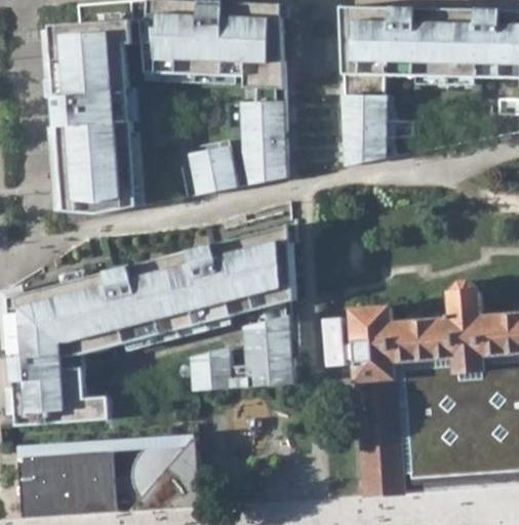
[(61,209),(61,210),(93,213),(133,205),(123,43),(141,42),(142,72),(241,76),(241,87),(282,89),(280,17),(279,14),(279,5),(279,4),(216,1),(196,0),(119,0),(75,4),(76,23),(48,25),(48,30),(53,96),(54,127),(61,209)]
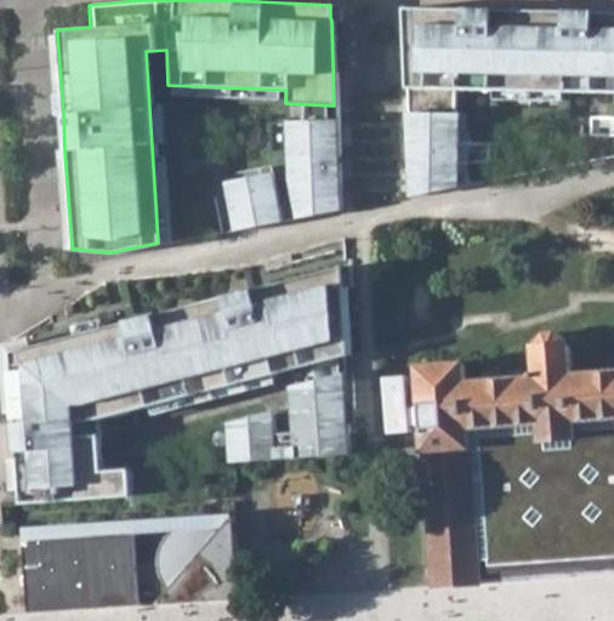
[(450,90),(613,93),(613,12),(475,10),(401,7),(401,18),(407,197),(455,187),(456,114),(450,113),(450,90)]
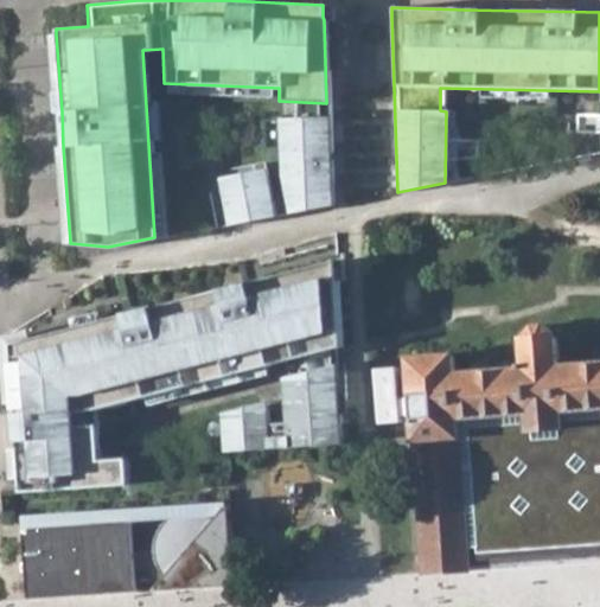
[(326,116),(278,119),(280,174),(287,212),(329,205),(326,116)]
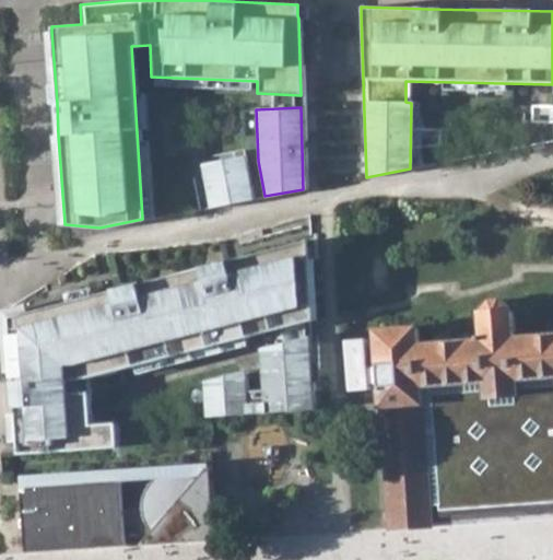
[(208,207),(250,198),(243,155),(207,162),(209,173),(201,174),(208,207)]
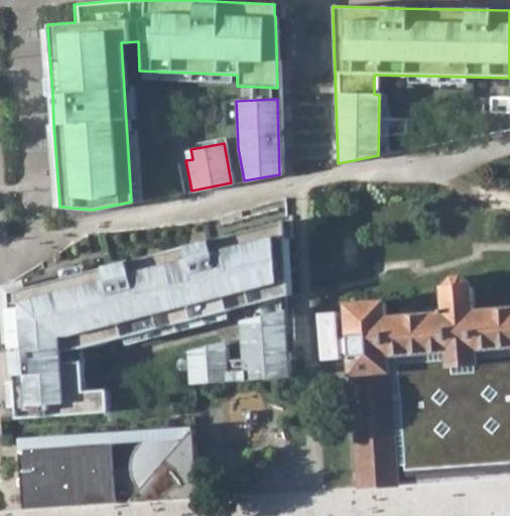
[(23,286),(5,291),(8,332),(8,342),(11,381),(12,405),(12,408),(13,418),(66,414),(106,411),(104,389),(81,391),(79,347),(287,294),(284,239),(283,221),(58,277),(23,286)]
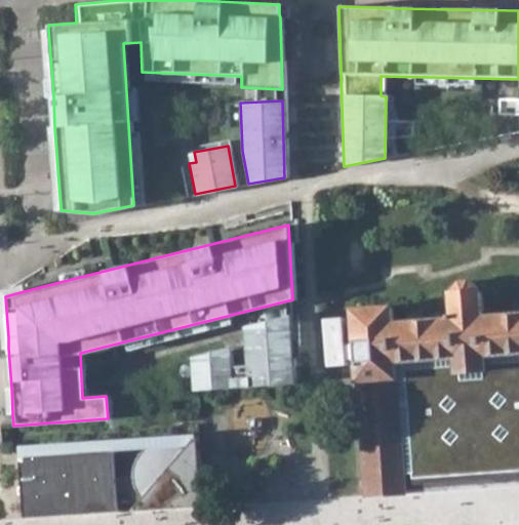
[(343,318),(324,319),(327,365),(345,364),(345,360),(353,360),(361,495),(400,492),(398,473),(407,472),(407,477),(518,470),(518,315),(480,317),(478,292),(474,292),(473,287),(468,280),(458,281),(452,287),(452,293),(449,293),(450,320),(389,323),(388,307),(351,310),(352,344),(344,345),(343,318)]
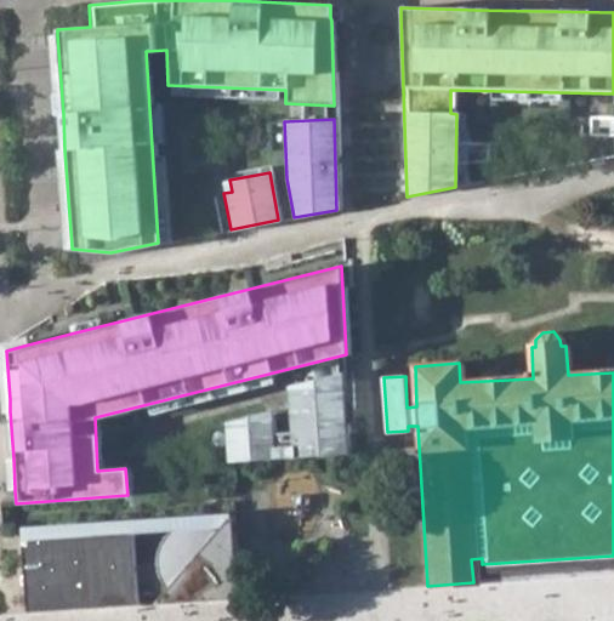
[(285,386),(289,432),(271,432),(269,419),(223,422),(226,461),(344,454),(340,374),(285,386)]
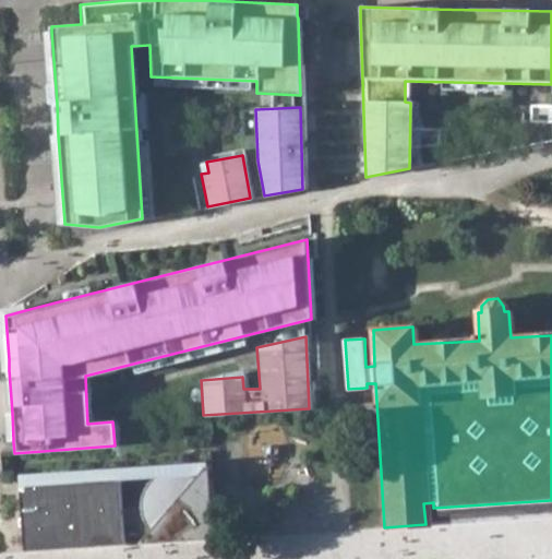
[(133,545),(211,539),(210,520),(208,508),(206,460),(203,464),(190,478),(188,476),(180,472),(171,471),(163,472),(156,474),(148,478),(143,486),(139,495),(138,504),(140,512),(144,521),(148,525),(133,545)]
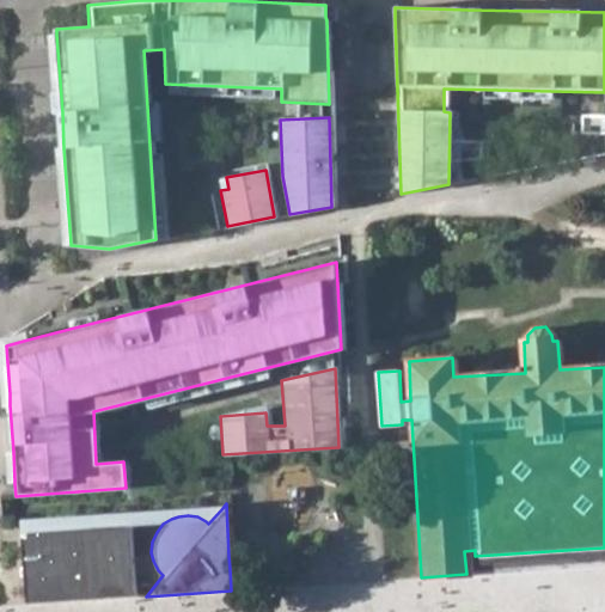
[(128,527),(22,534),(26,604),(133,597),(128,527)]
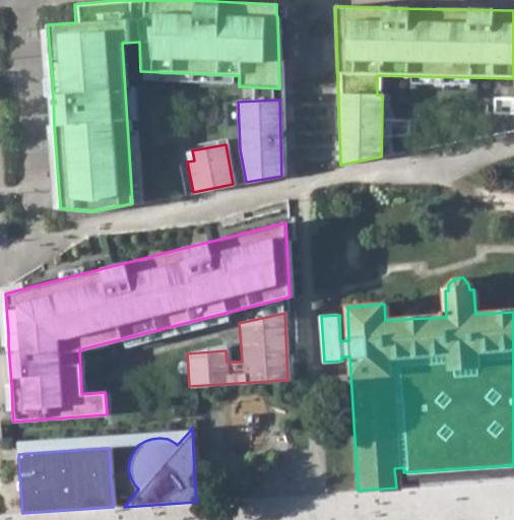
[(513,465),(403,472),(403,467),(394,468),(396,488),(513,479),(513,465)]
